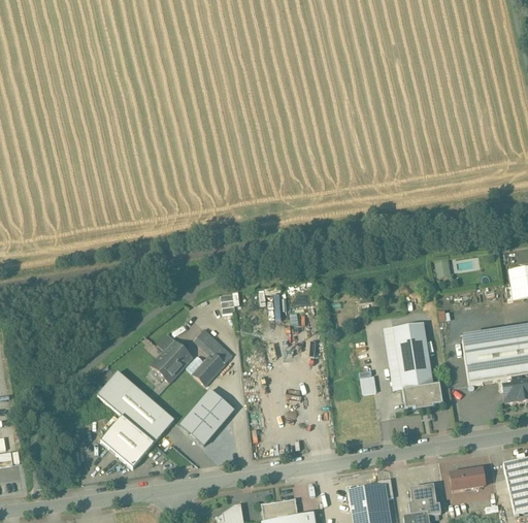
[(436,259),(438,274),(451,273),(449,257),(436,259)]
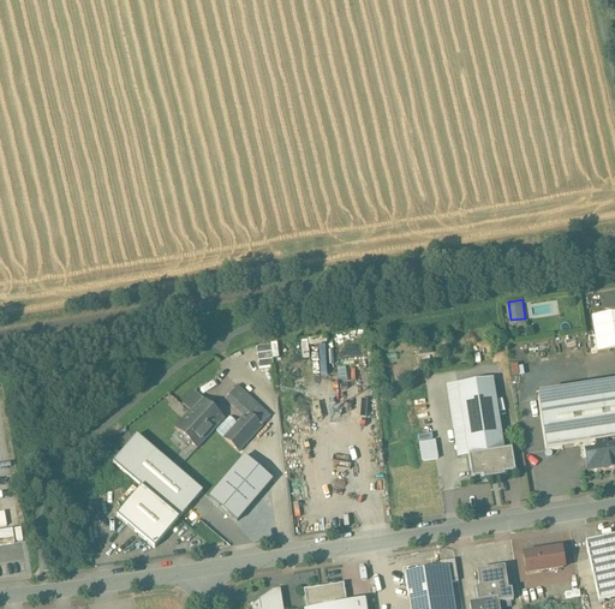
[(614,308),(593,311),(599,348),(614,345),(614,308)]
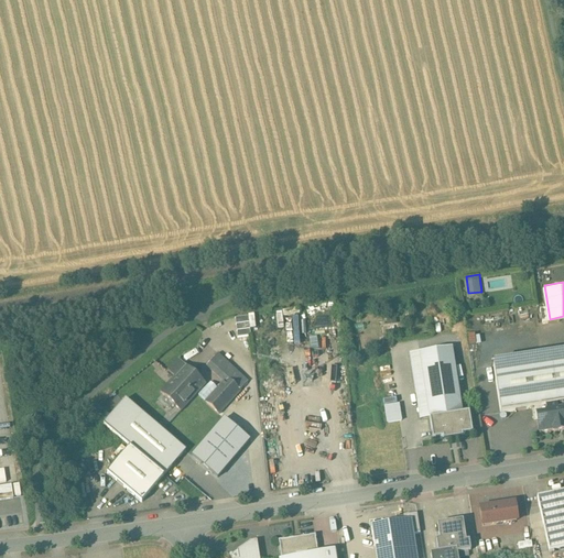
[(452,342),(419,348),(430,414),(462,408),(452,342)]
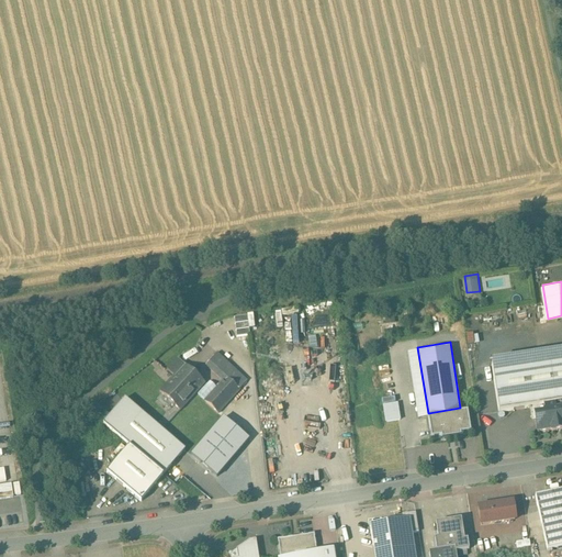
[(418,414),(428,413),(417,347),(407,348),(418,414)]
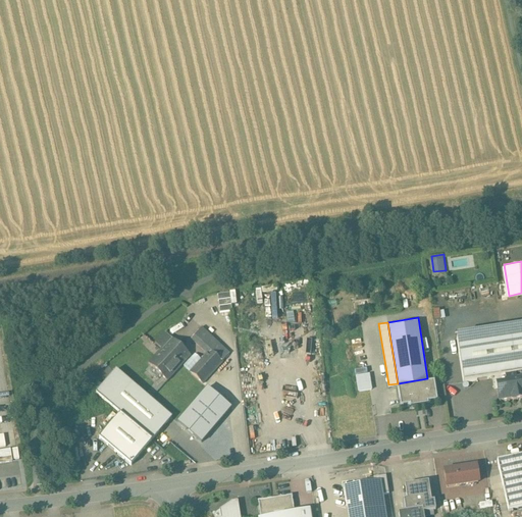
[(207,349),(190,367),(203,379),(216,365),(222,357),(229,349),(201,323),(191,334),(207,349)]
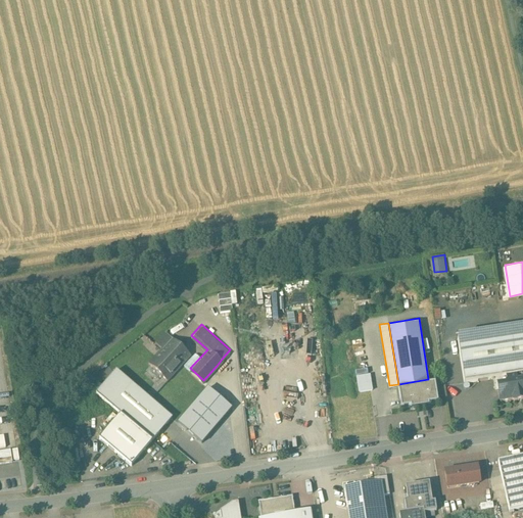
[(522,325),(457,336),(464,380),(492,375),(507,373),(522,370),(522,325)]
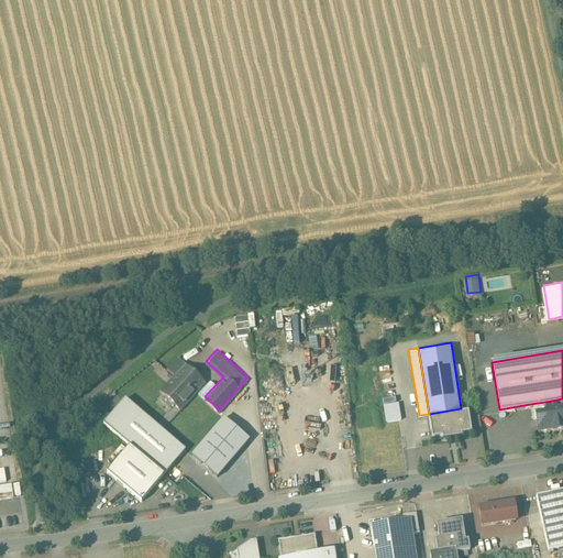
[(177,353),(167,365),(174,372),(185,360),(177,353)]
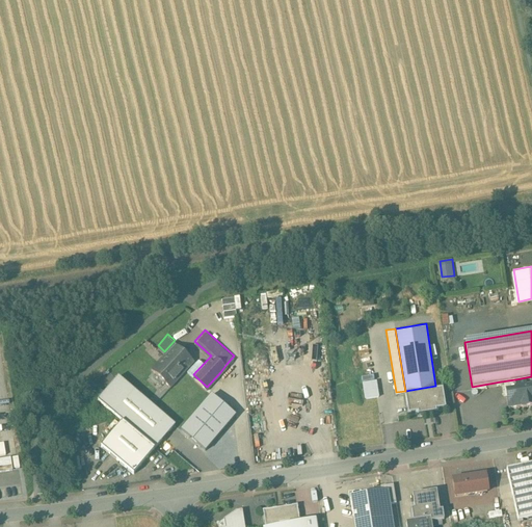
[(194,358),(175,340),(164,351),(151,366),(170,384),(194,358)]
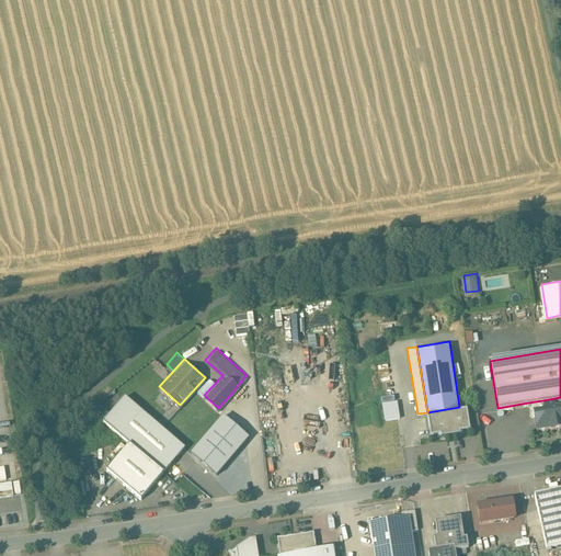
[(184,444),(125,393),(103,419),(103,420),(112,427),(121,434),(126,439),(126,440),(127,440),(128,441),(129,441),(163,469),(184,444)]
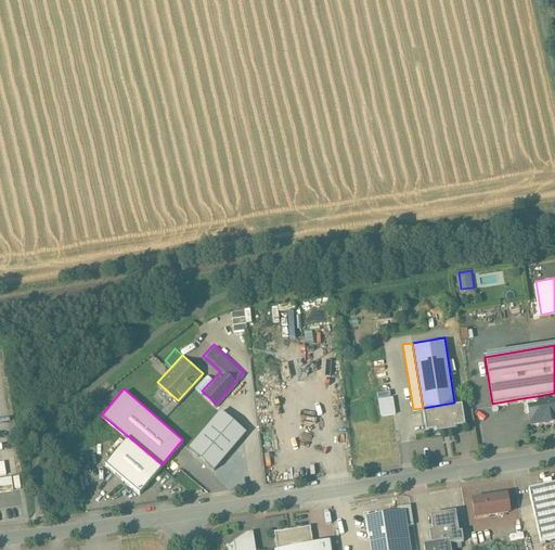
[(379,394),(382,412),(397,410),(395,393),(379,394)]
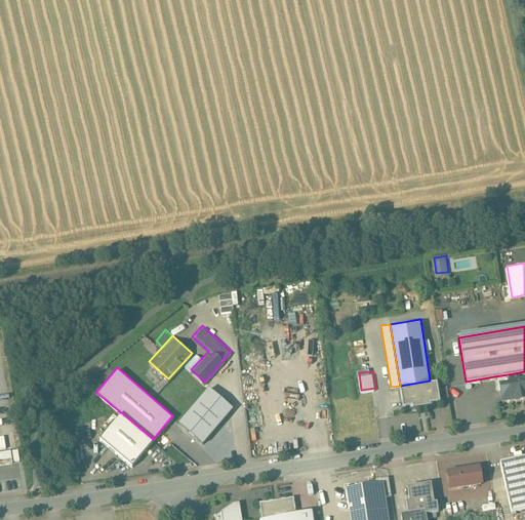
[(524,371),(509,374),(510,382),(499,385),(500,389),(502,399),(515,397),(516,399),(524,397),(524,371)]
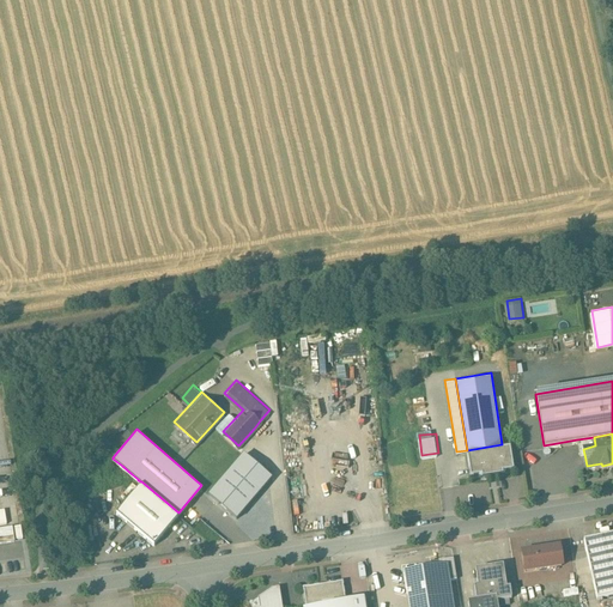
[(584,454),(583,449),(595,445),(594,437),(577,439),(580,455),(584,454)]
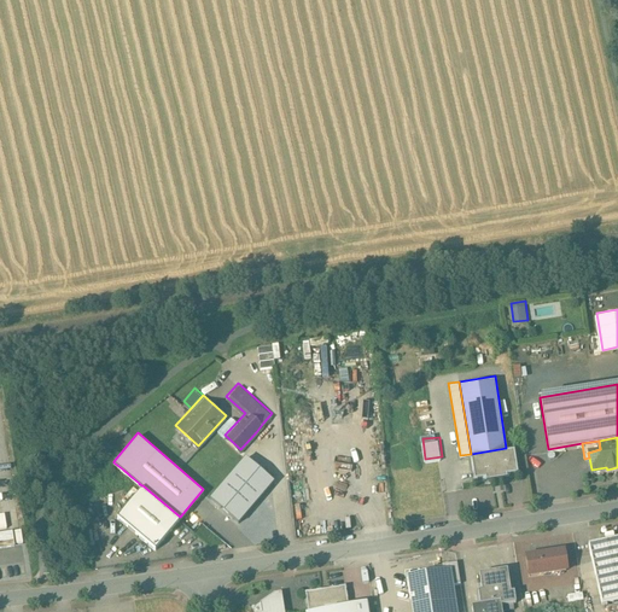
[(506,448),(471,454),(474,477),(485,476),(485,478),(507,474),(506,472),(518,470),(514,447),(506,448)]
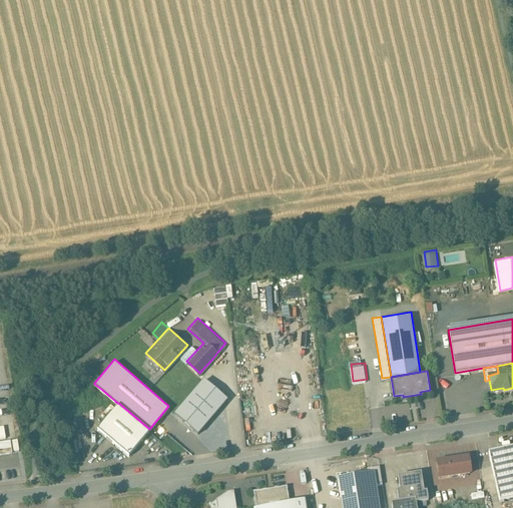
[(149,429),(118,403),(117,403),(97,427),(128,454),(149,429)]
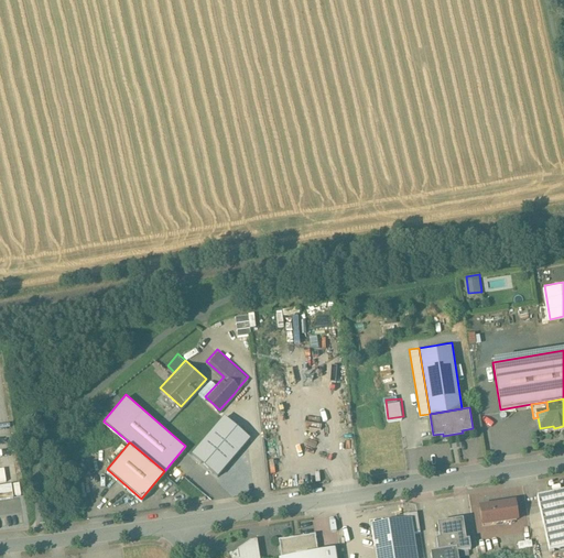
[(11,481),(0,482),(0,495),(13,494),(11,481)]
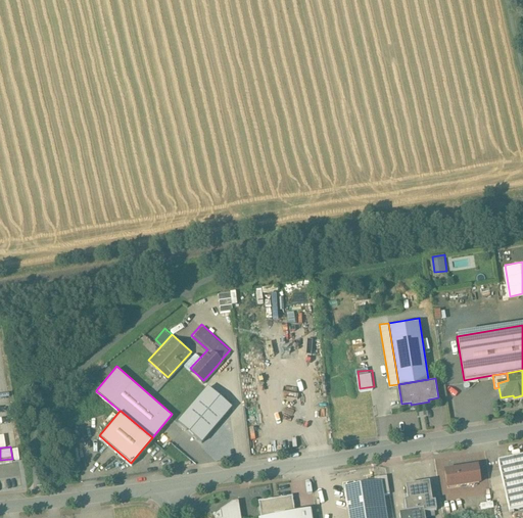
[(522,452),(497,458),(509,507),(522,504),(522,452)]
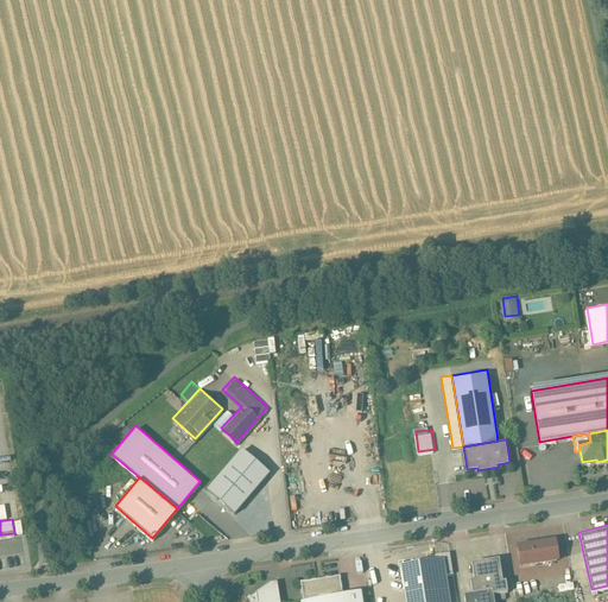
[(555,538),(518,544),(520,563),(557,557),(555,538)]
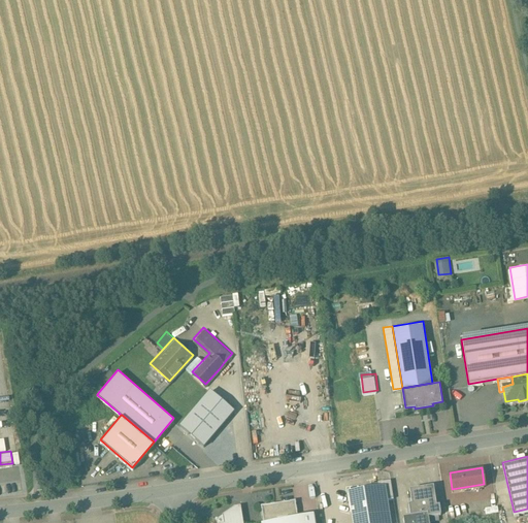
[(391,522),(385,483),(348,489),(352,522),(391,522)]
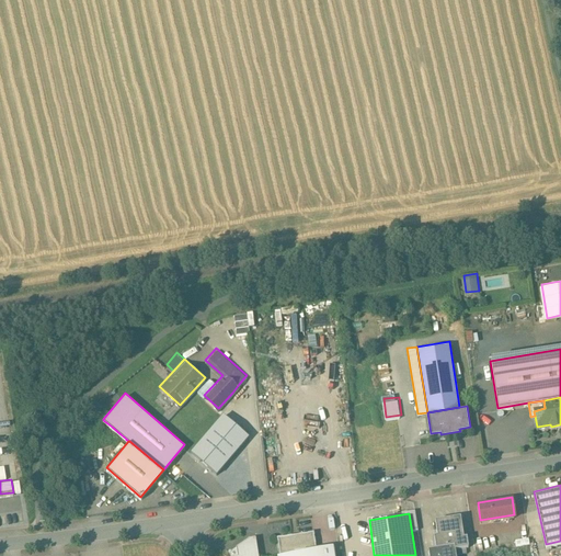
[(468,544),(464,513),(435,518),(437,533),(434,533),(436,545),(454,543),(456,552),(460,551),(460,545),(468,544)]
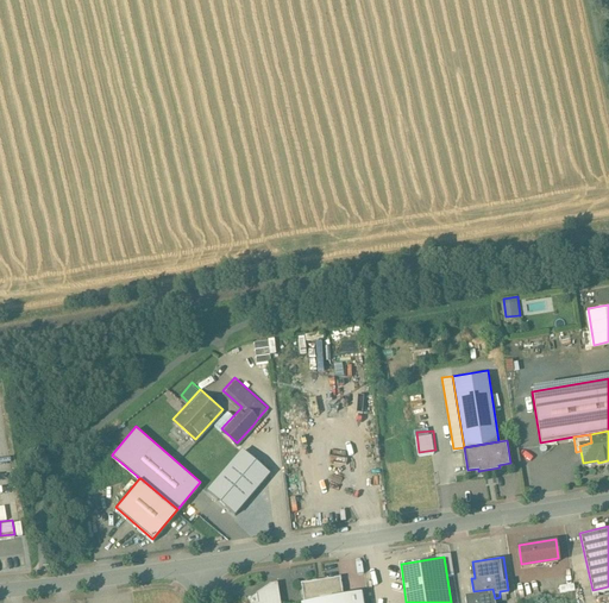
[(340,573),(301,579),(301,583),(301,584),(303,598),(344,592),(340,573)]
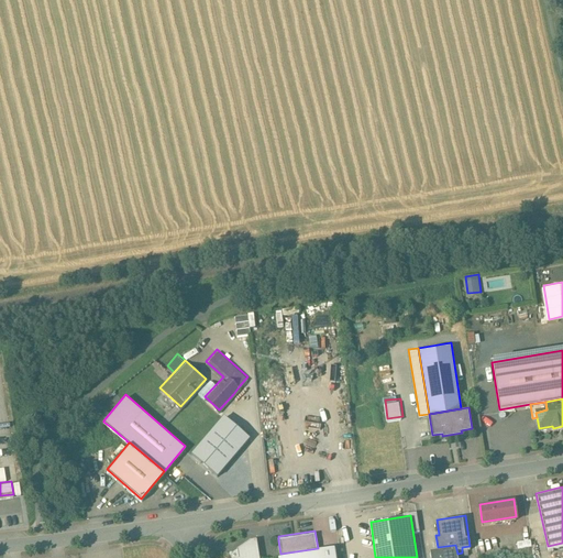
[(223,557),(260,557),(256,537),(250,537),(236,546),(239,556),(223,557)]
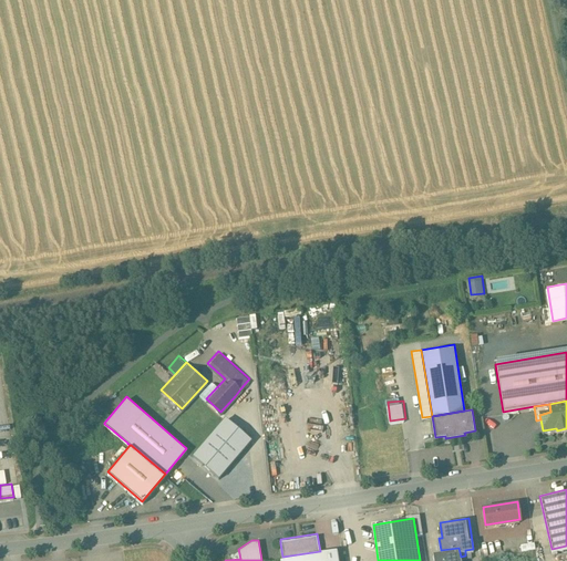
[(461,560),(461,557),(459,548),(441,550),(433,551),(433,560),(461,560)]
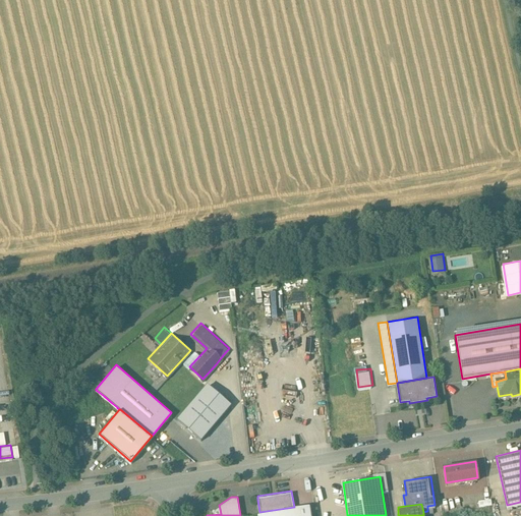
[(294,507),(259,512),(259,515),(308,515),(307,505),(294,507)]
